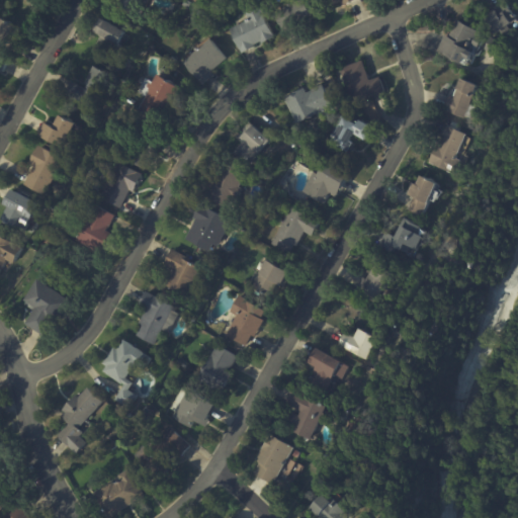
[(142,0),(135,14),(117,5),(119,0),(142,0)]
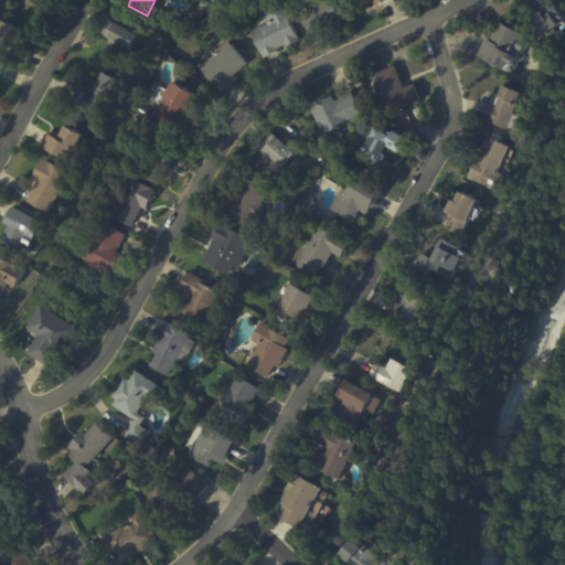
[(200,7),(204,0),(211,4),(208,11),(200,7)]
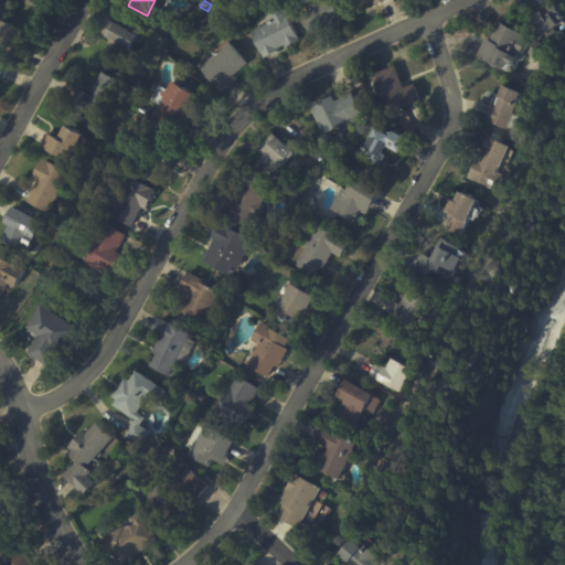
[(319,32),(310,35),(299,14),(327,0),(332,0),(340,16),(318,27),(320,31),(319,32)]
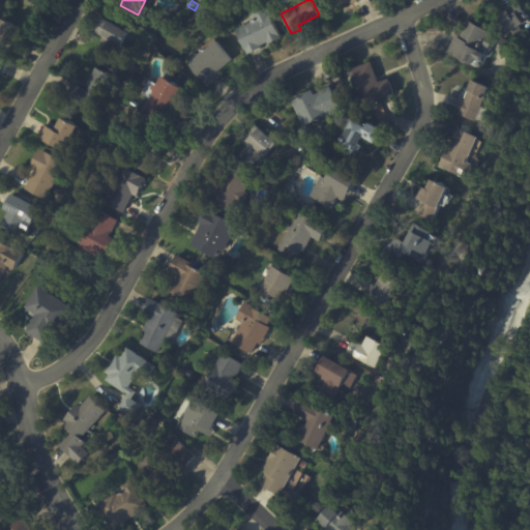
[(365,0),(341,12),(333,0),(365,0)]
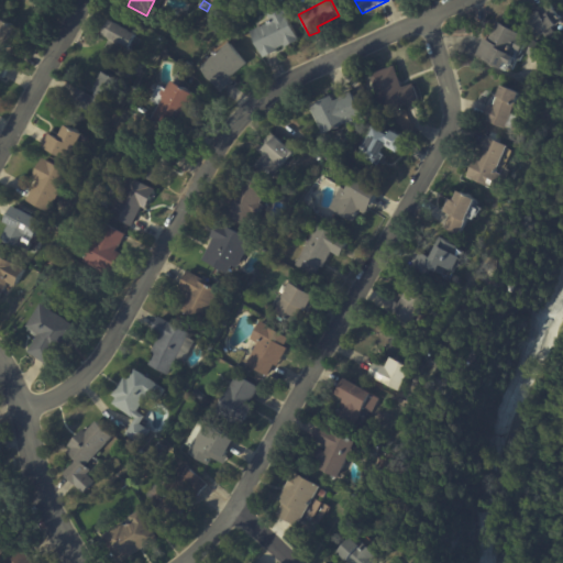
[(276,48),(275,50),(276,52),(262,58),(249,32),(271,21),(266,14),(279,8),(284,17),(285,17),(298,41),(284,47),(283,45),(276,48)]
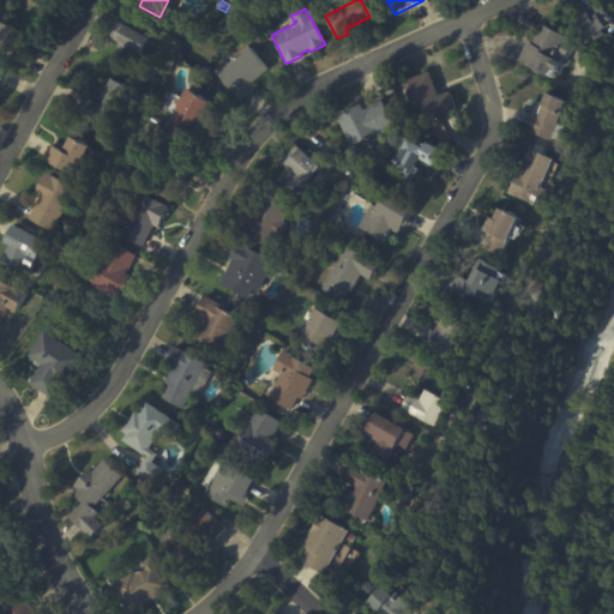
[(596,16),(597,16),(605,25),(601,28),(602,30),(587,41),(573,22),(588,12),(591,19),(596,16)]
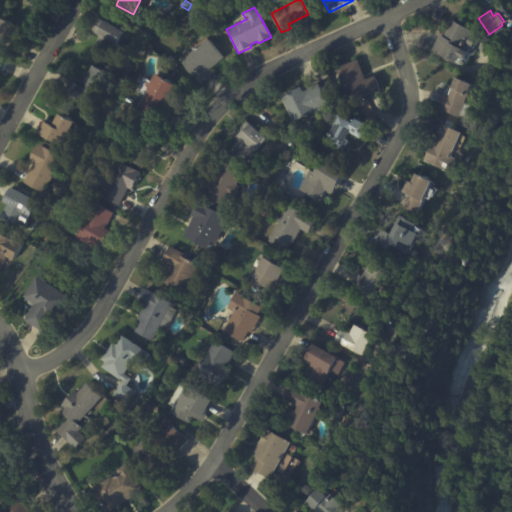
[(97,27),(101,19),(124,32),(117,44),(122,47),(117,56),(97,45),(102,36),(94,32),(97,27)]
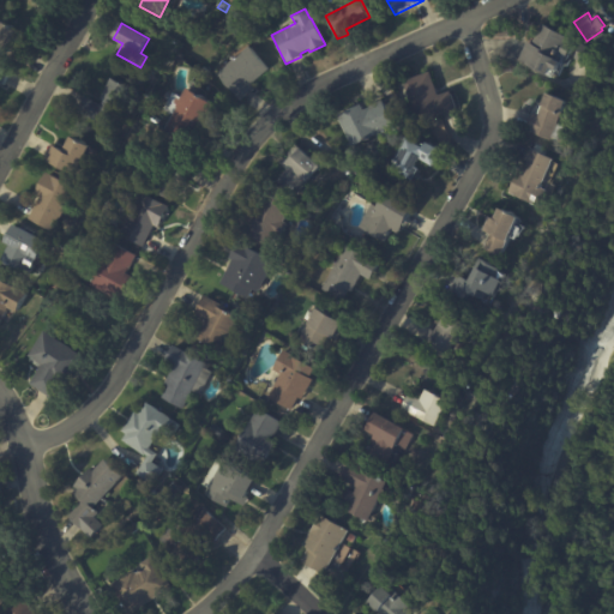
[(5,25),(23,35),(17,48),(20,49),(14,62),(0,55),(0,29),(2,24),(5,25)]
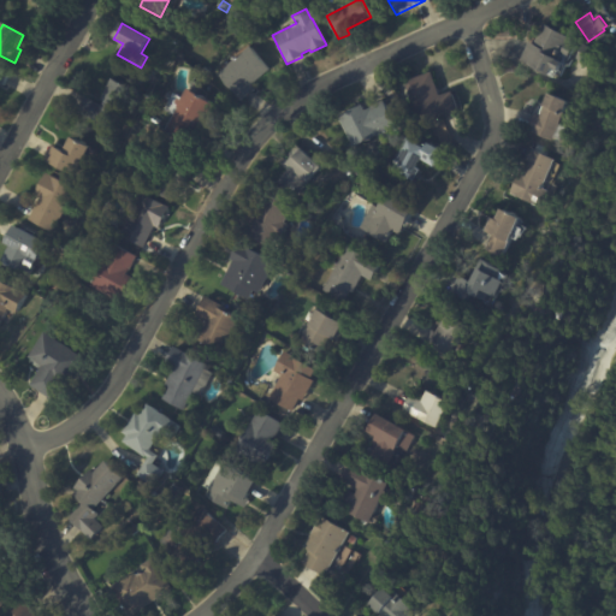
[(574,47),(569,57),(562,53),(557,61),(562,64),(558,71),(552,69),(549,77),(521,60),(529,42),(534,45),(543,25),(563,35),(561,40),(574,47)]
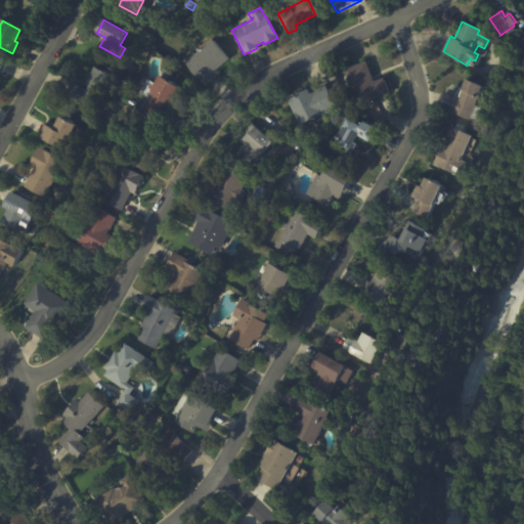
[(503,56),(490,50),(496,38),(509,44),(503,56)]
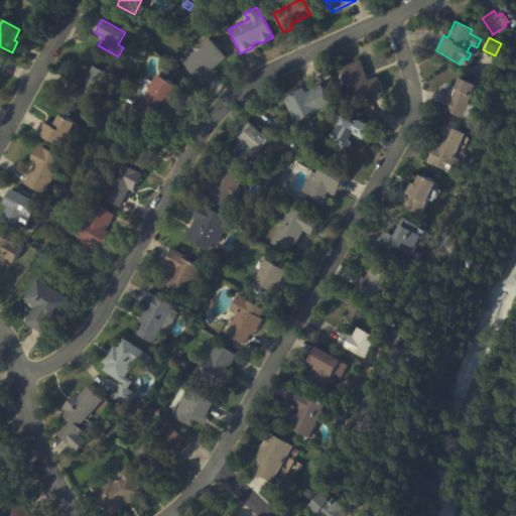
[(211,78),(203,85),(182,62),(209,40),(225,59),(211,73),(213,76),(211,78)]
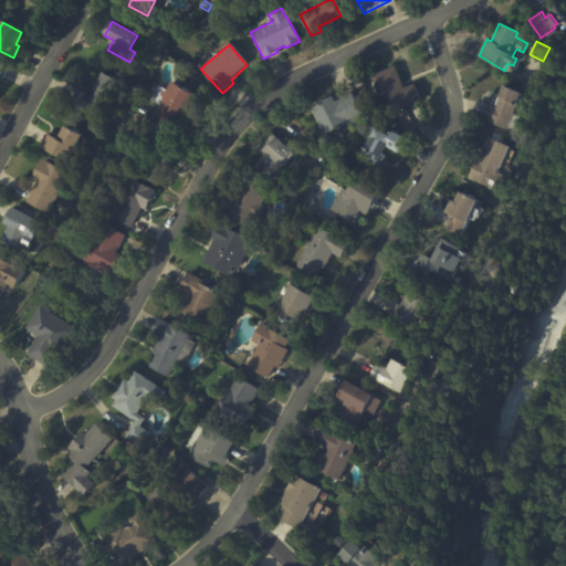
[(10,67),(3,81),(0,79),(0,61),(10,66),(10,67)]
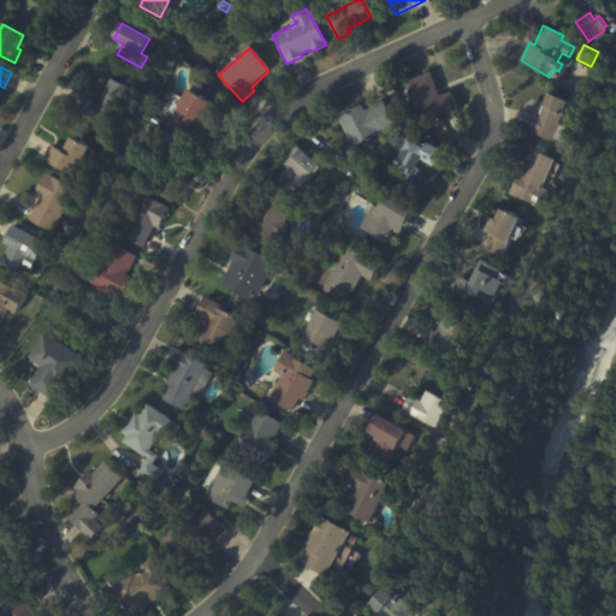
[(437,92),(439,96),(451,93),(458,112),(420,125),(404,82),(431,72),(437,92)]
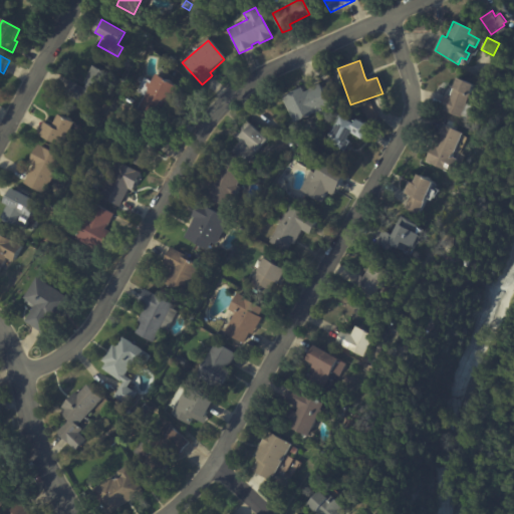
[(110,76),(91,109),(64,93),(70,81),(85,90),(88,85),(83,83),(92,66),(110,76)]
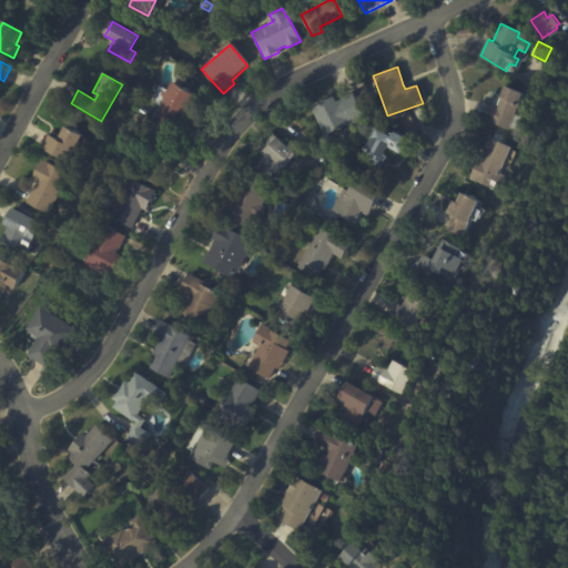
[(173,83),(198,98),(182,123),(175,119),(169,130),(152,120),(164,99),(160,95),(163,91),(165,92),(172,82),(173,83)]
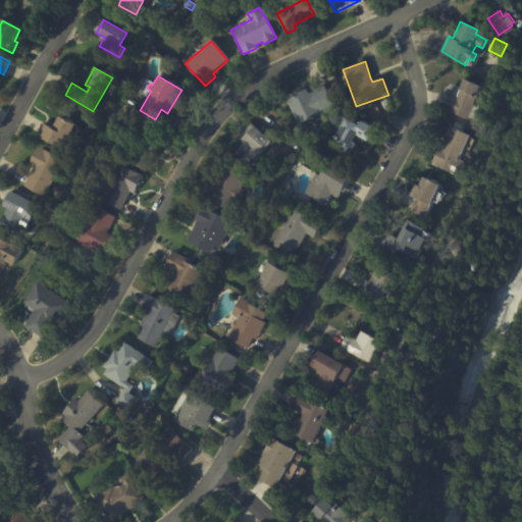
[(449,108),(454,97),(457,99),(461,91),(460,91),(465,80),(481,88),(473,106),(480,109),(475,120),(469,117),(468,120),(448,111),(449,108)]
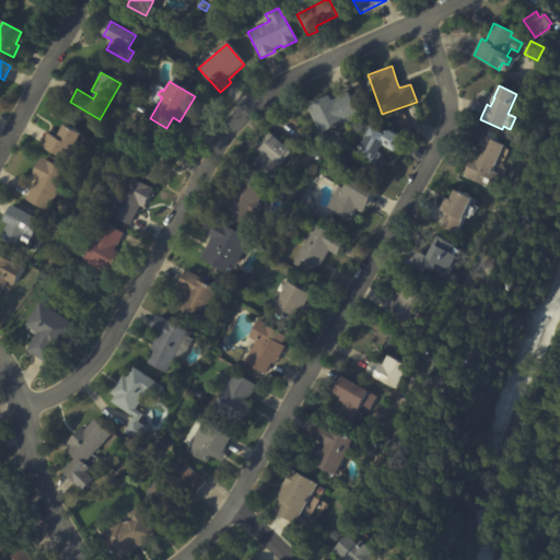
[(360,117),(319,137),(306,108),(328,98),(331,103),(349,95),(360,117)]
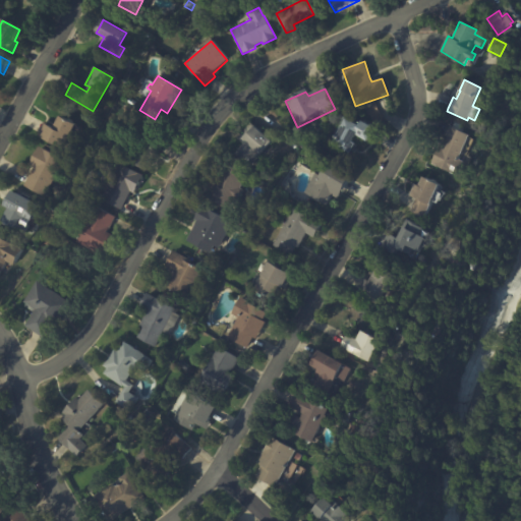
[(128,98),(135,102),(133,107),(126,103),(128,98)]
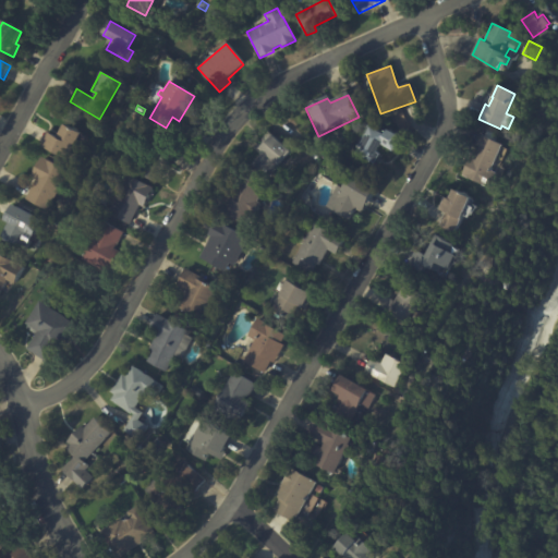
[(361,110),(371,106),(374,112),(364,117),(361,110)]
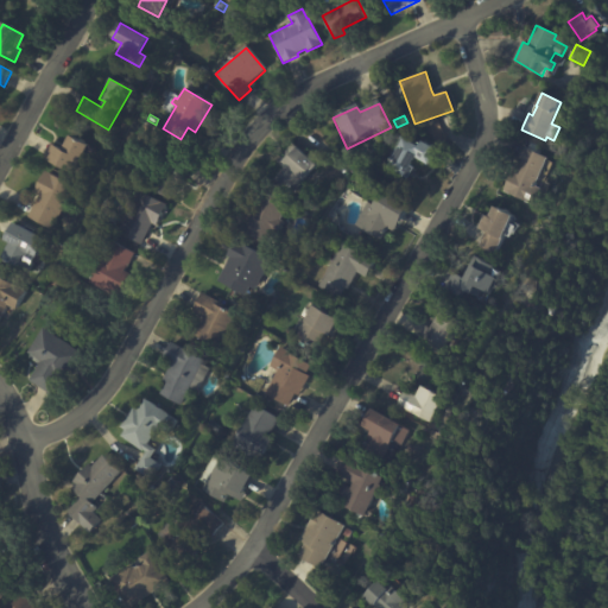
[(88,158),(82,156),(77,164),(83,166),(77,177),(45,160),(54,145),(62,150),(69,137),(94,150),(89,159),(88,158)]
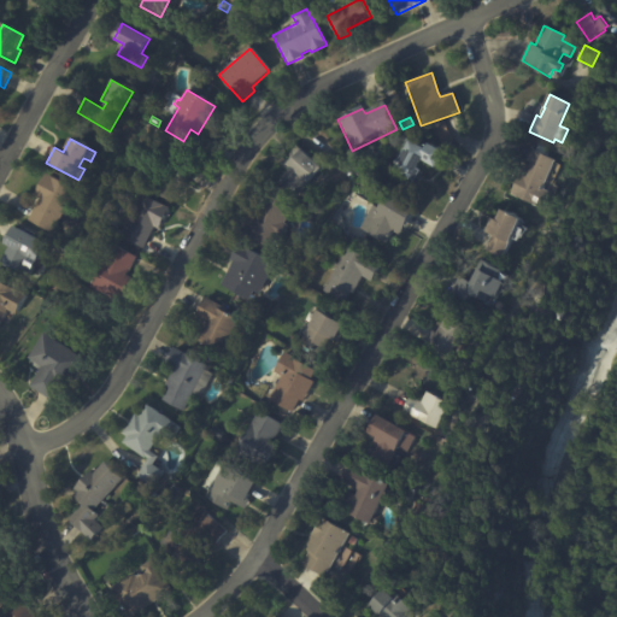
[(445,154),(438,169),(424,160),(419,169),(423,171),(418,183),(397,171),(398,169),(394,168),(409,140),(428,151),(430,145),(446,153),(445,154)]
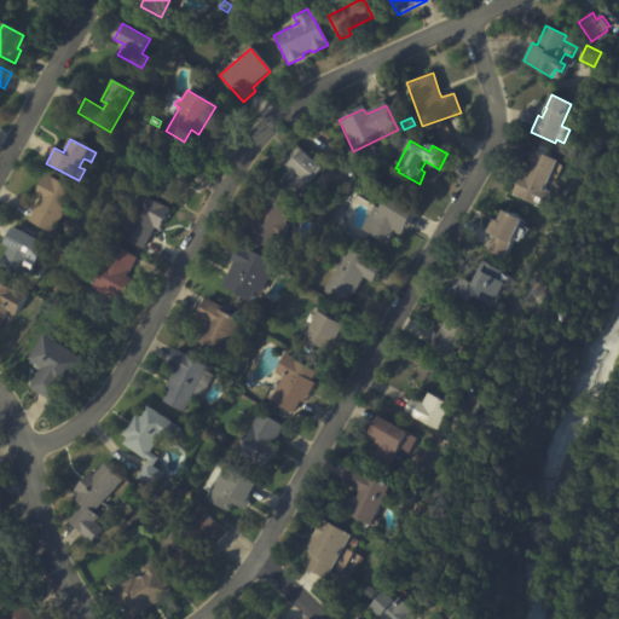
[(300,150),(322,167),(296,200),(278,184),(289,172),(282,166),(296,146),(300,150)]
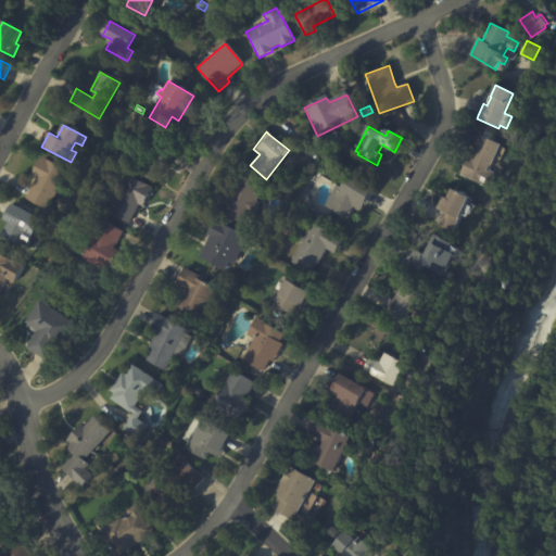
[(175,151),(169,161),(168,160),(155,184),(137,173),(154,139),(175,150),(175,151)]
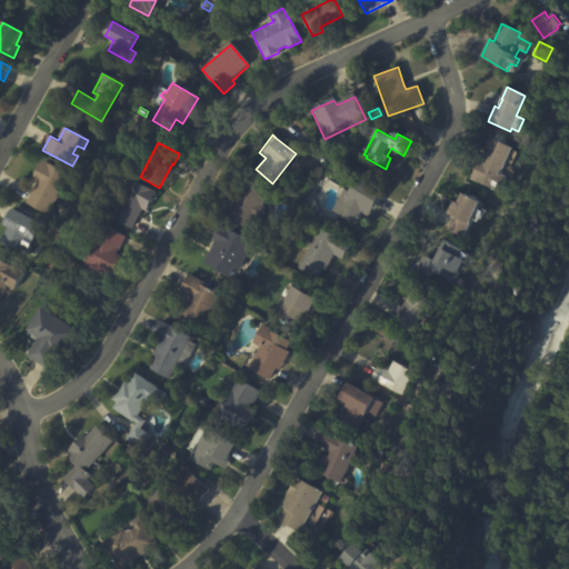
[(499,149),(517,158),(499,193),(470,179),(485,151),(486,152),(489,145),(499,149)]
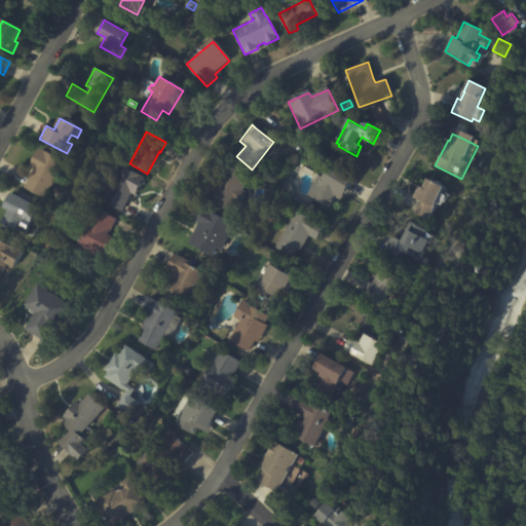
[(55,177),(42,199),(24,188),(34,171),(28,167),(39,149),(63,163),(55,177)]
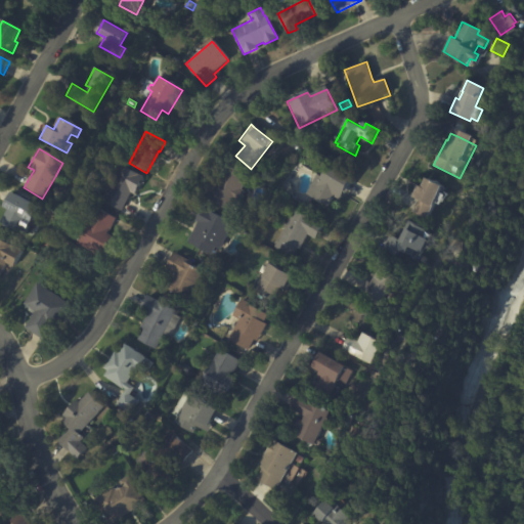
[(351,177),(340,199),(335,195),(329,206),(306,192),(316,173),(321,176),(328,163),(352,176),(351,177)]
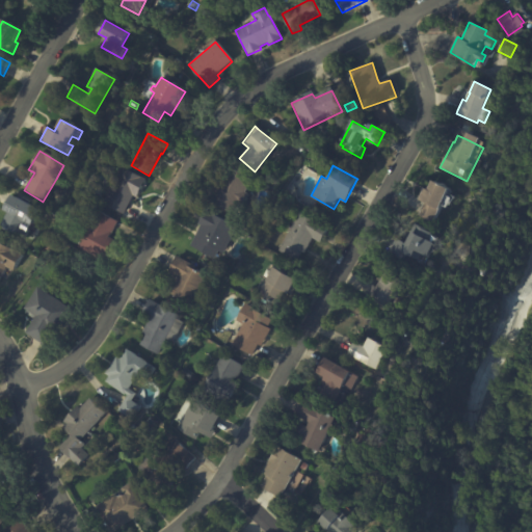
[(139,197),(138,198),(135,196),(125,215),(104,204),(124,167),(148,181),(139,197)]
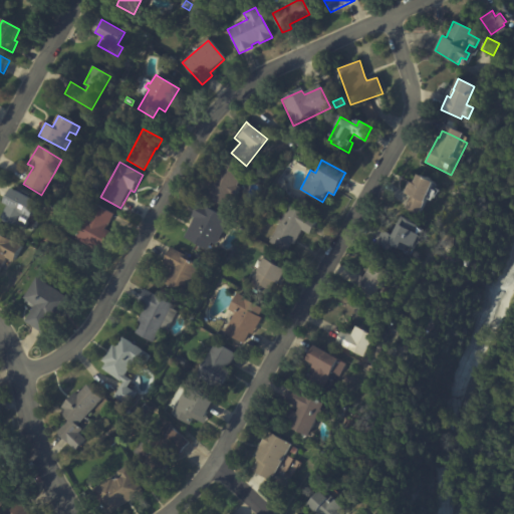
[(244,175),(238,187),(240,189),(235,198),(238,199),(231,211),(222,206),(221,207),(217,205),(217,204),(200,194),(208,180),(217,185),(221,178),(216,175),(223,162),(244,175)]
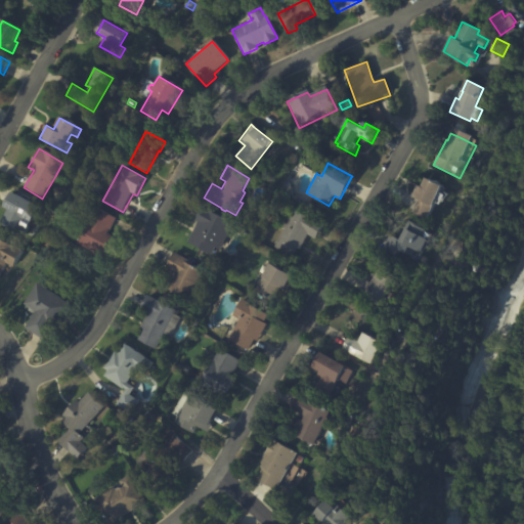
[(431,181),(432,180),(435,182),(443,186),(427,219),(413,212),(420,200),(413,197),(420,186),(423,187),(427,178),(431,181)]
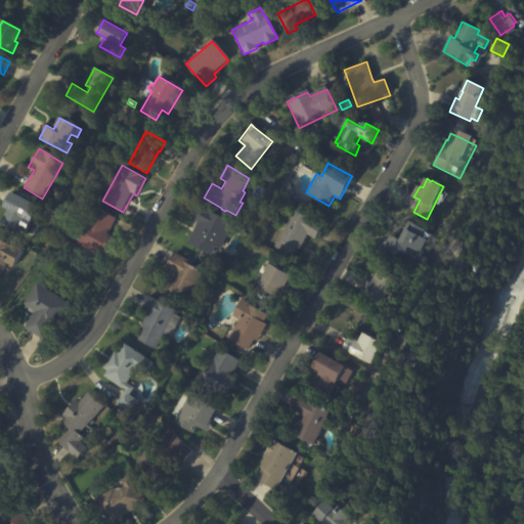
[(30,201),(39,205),(31,220),(26,218),(24,222),(29,225),(25,233),(1,220),(7,209),(4,207),(4,206),(3,205),(11,190),(30,201)]
